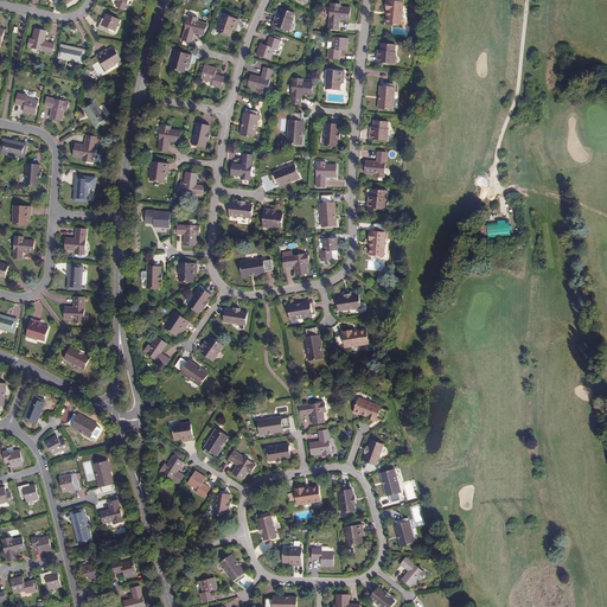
[(398,0),(385,0),(385,10),(388,10),(388,16),(385,14),(385,24),(400,25),(402,1),(400,1),(398,0)]
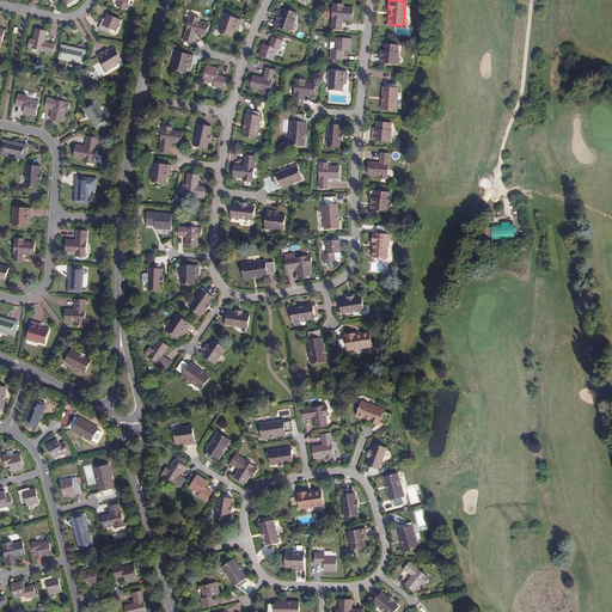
[(342,4),(334,2),(331,28),(340,29),(341,19),(352,19),(353,7),(342,6),(342,4)]
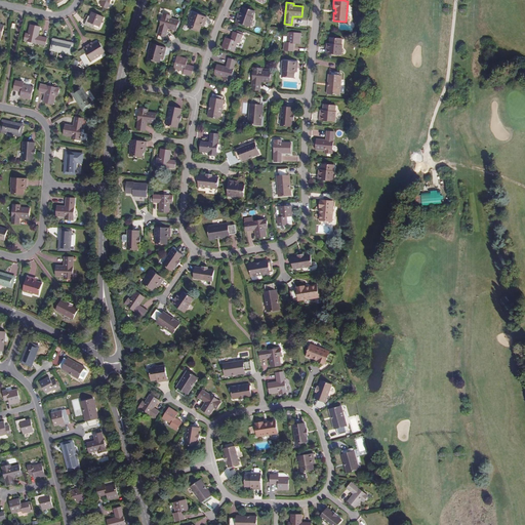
[(254,10),(242,6),(240,12),(238,11),(235,21),(249,26),(253,16),(252,16),(254,10)]
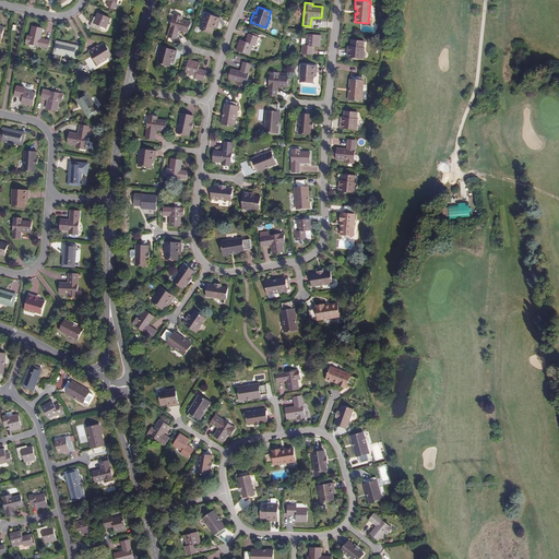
[(221,18),(204,11),(201,21),(202,21),(199,28),(212,33),(214,27),(216,28),(221,18)]
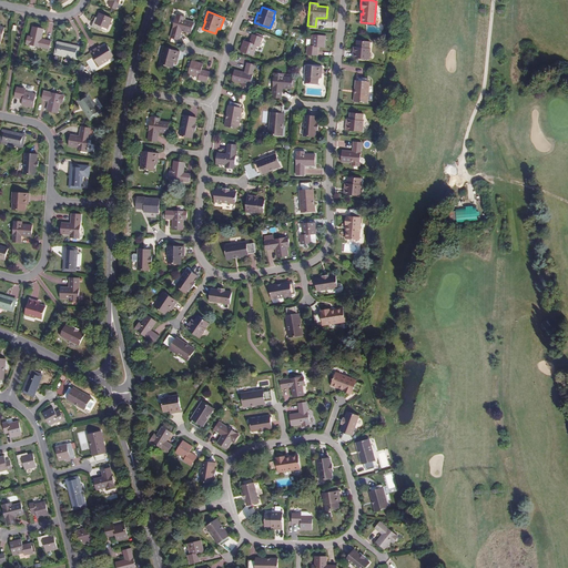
[(97,17),(94,17),(91,26),(99,29),(101,26),(107,29),(111,18),(99,12),(97,17)]
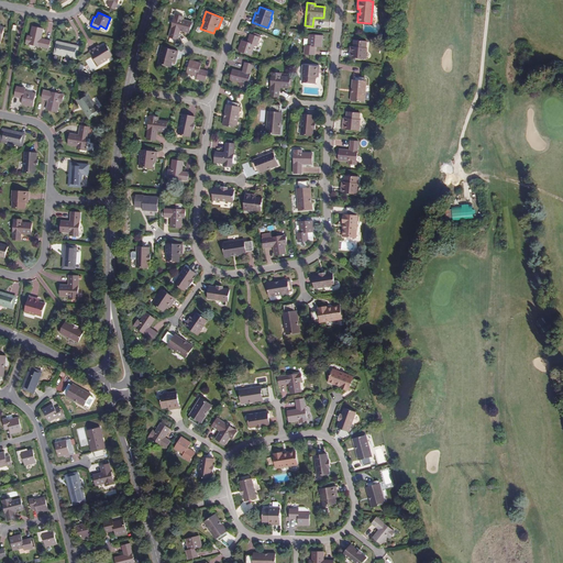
[(183,15),(175,13),(168,35),(176,39),(179,29),(189,32),(192,21),(183,18),(183,15)]
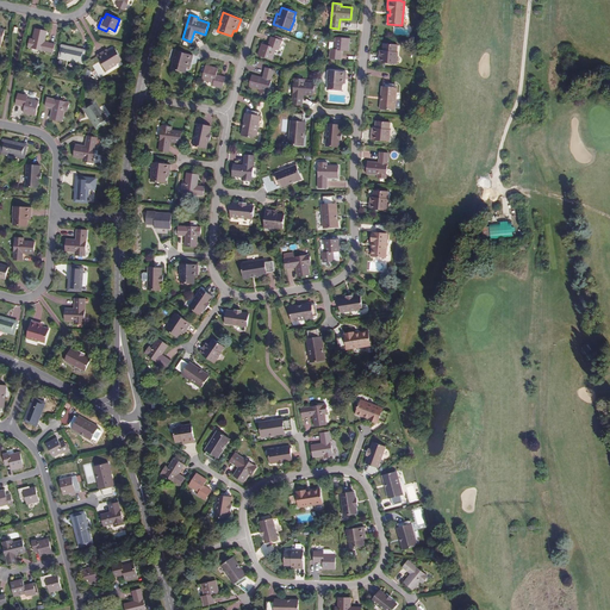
[(32,38),(29,38),(27,47),(53,53),(55,44),(44,42),(47,30),(35,27),(32,38)]
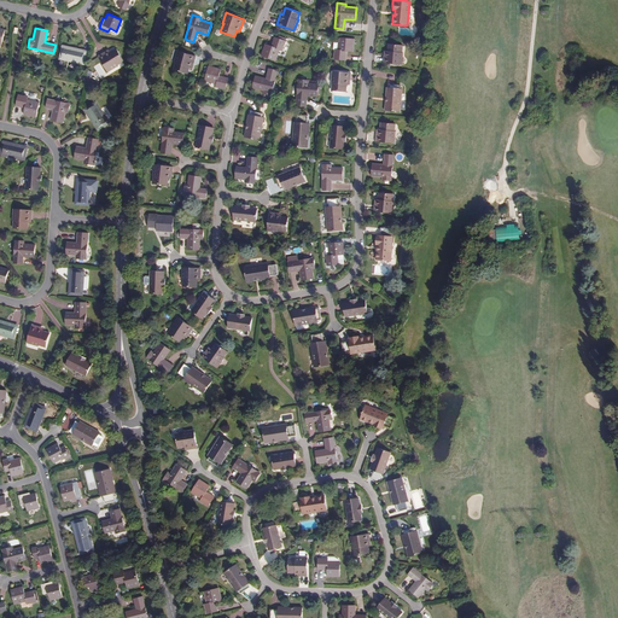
[(285,41),(274,36),(270,46),(266,44),(261,56),(275,60),(279,48),(281,50),(285,41)]
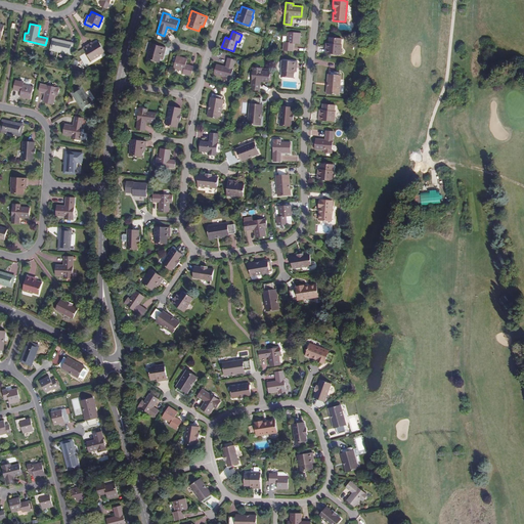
[(300,33),(287,31),(287,42),(284,42),(282,49),(293,50),(293,43),(299,43),(300,33)]
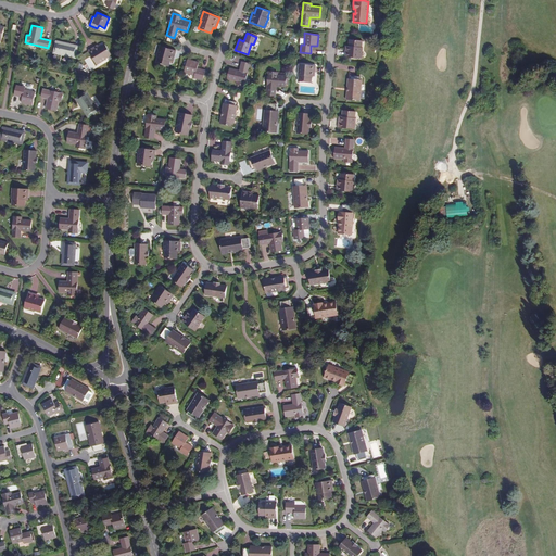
[(363,40),(349,39),(349,46),(345,46),(344,55),(362,58),(363,47),(362,47),(363,40)]
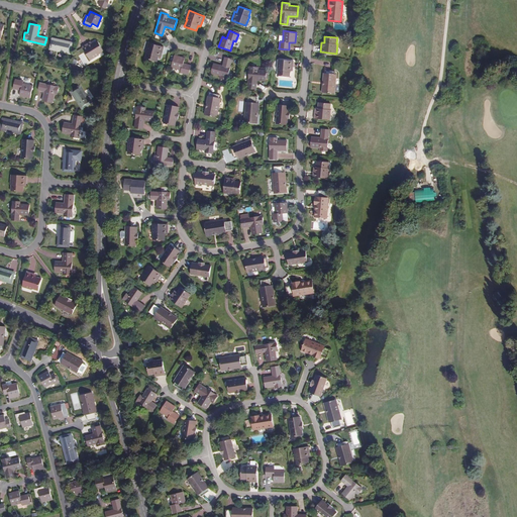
[(71,42),(53,38),(49,48),(69,53),(71,42)]
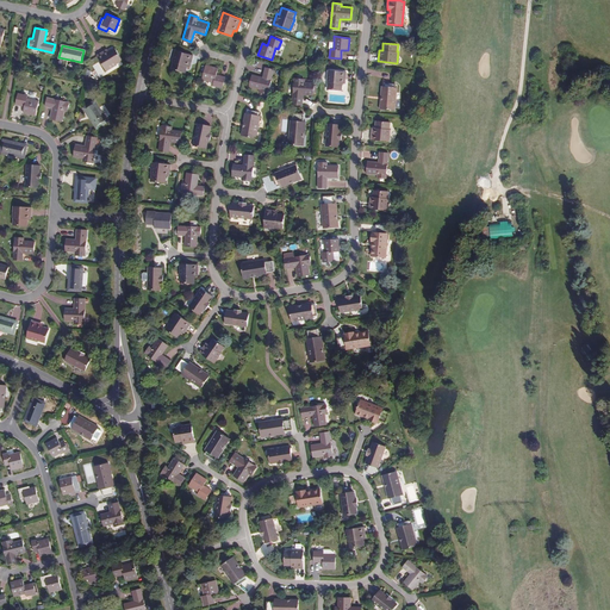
[(106,49),(97,55),(106,70),(116,66),(114,64),(122,60),(113,48),(107,51),(106,49)]
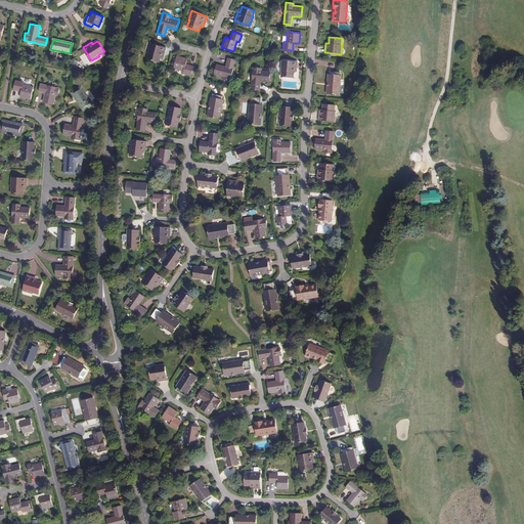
[(166,47),(150,42),(148,51),(148,52),(146,58),(159,61),(161,55),(163,56),(166,47)]
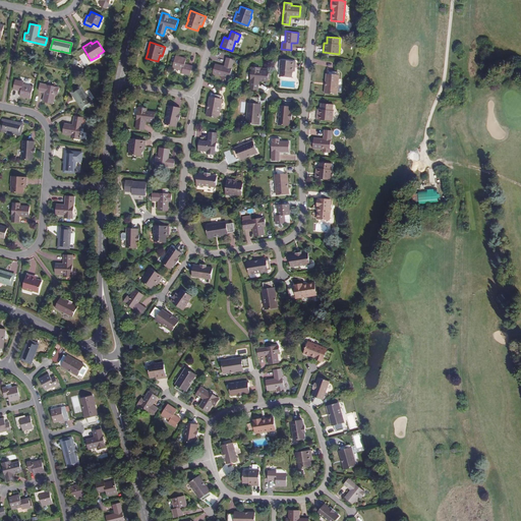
[(186,58),(176,55),(172,68),(183,70),(182,73),(190,75),(192,66),(184,64),(186,58)]
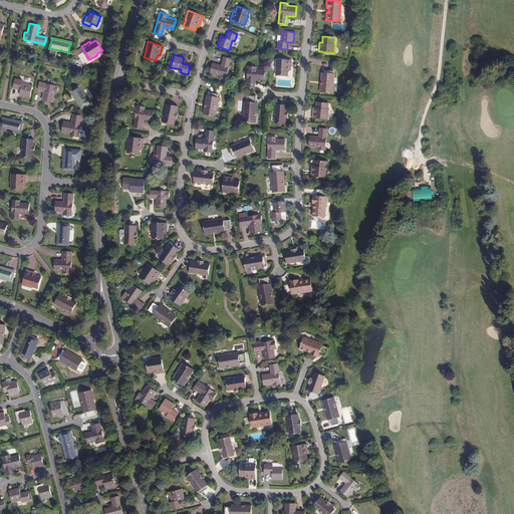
[(231,58),(224,56),(221,65),(212,62),(210,72),(219,75),(218,77),(225,79),(231,58)]
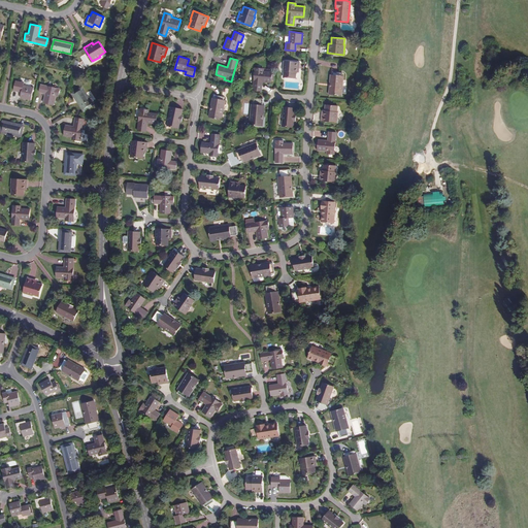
[(299,62),(284,60),(283,70),(284,70),(283,76),(295,77),(295,71),(298,72),(299,62)]
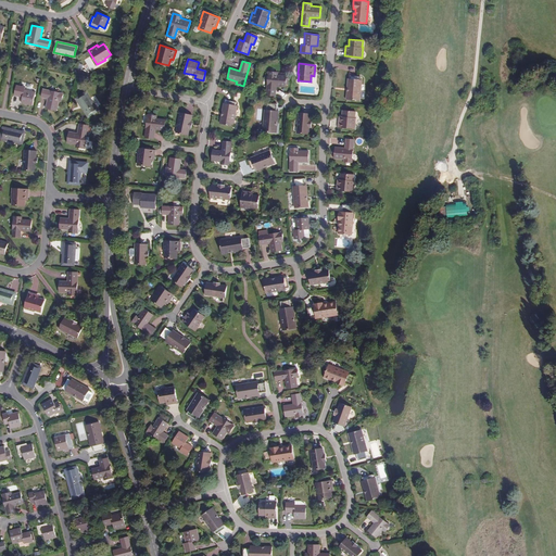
[(276,72),(268,71),(266,93),(274,95),(275,85),(285,86),(286,75),(276,74),(276,72)]
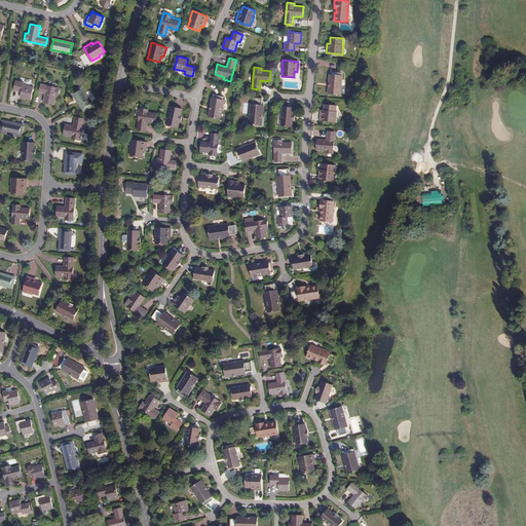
[(329,86),(328,86),(327,94),(340,95),(342,75),(340,75),(340,72),(331,71),(330,74),(329,86)]
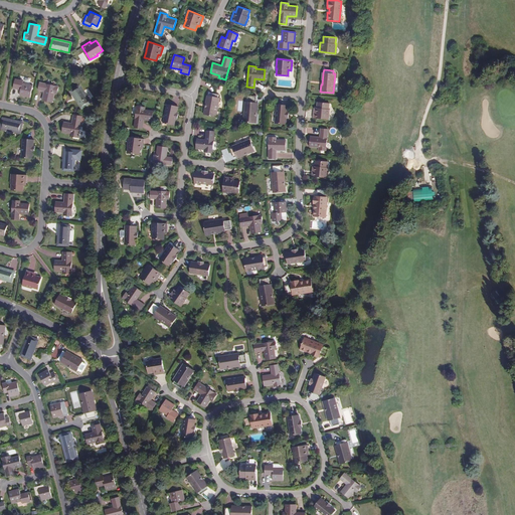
[(24,80),(16,78),(14,88),(22,90),(20,95),(30,97),(33,84),(23,82),(24,80)]
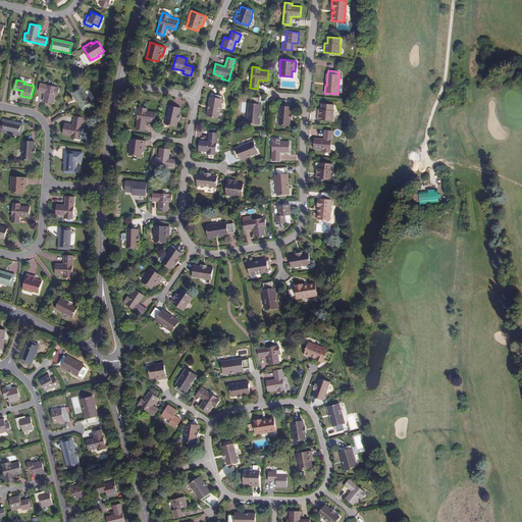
[(58,86),(40,82),(38,90),(44,91),(42,101),(52,103),(54,94),(57,94),(58,86)]
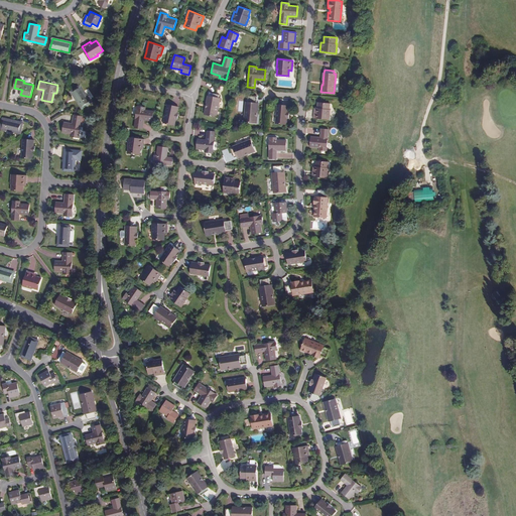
[(90,102),(80,86),(72,91),(82,107),(90,102)]
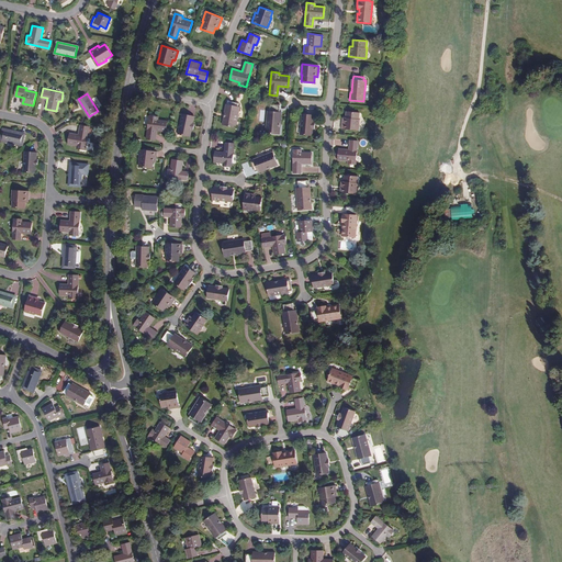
[(225,117),(223,116),(222,124),(235,127),(239,107),(237,105),(238,103),(228,101),(227,103),(225,117)]
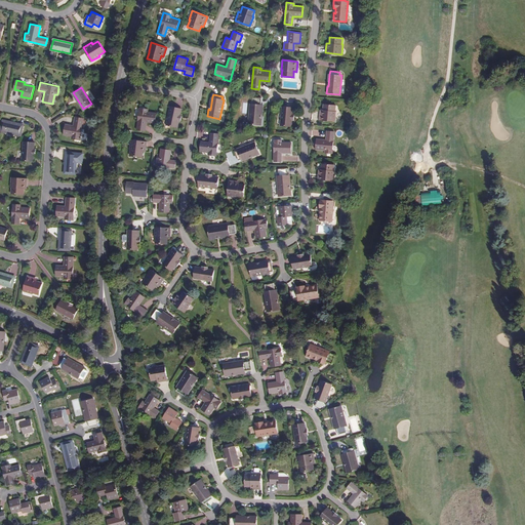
[(259,118),(260,105),(260,97),(251,96),(251,104),(249,104),(247,123),(260,125),(260,118),(259,118)]
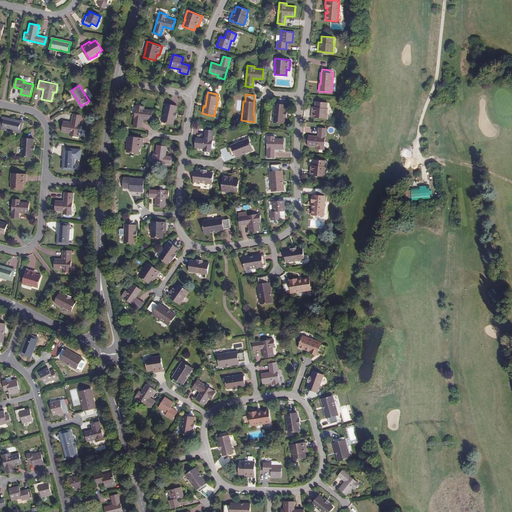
[(327,102),(315,101),(314,107),(312,107),(311,117),(327,118),(328,108),(327,108),(327,102)]
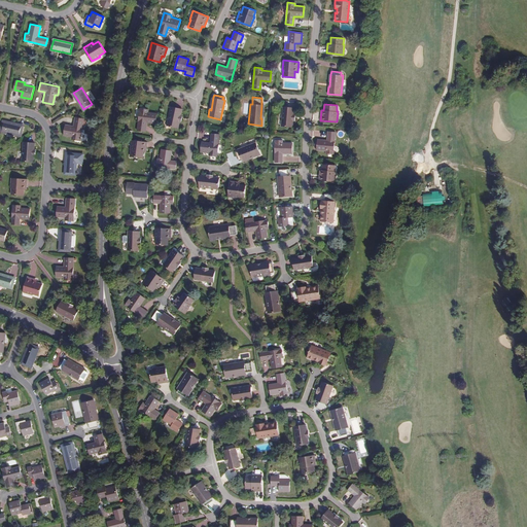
[(179,121),(180,121),(181,115),(180,115),(182,109),(171,106),(167,126),(178,128),(179,121)]
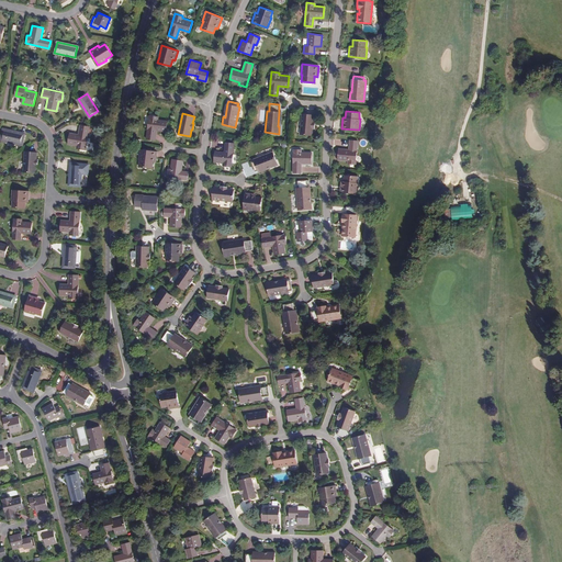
[(313,128),(314,122),(314,115),(302,114),(300,134),(313,135),(313,128)]
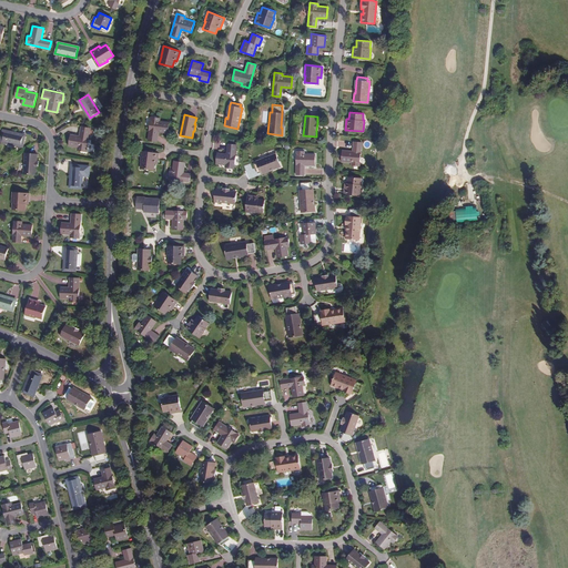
[(159,118),(150,117),(146,140),(155,141),(156,132),(166,133),(169,122),(159,121),(159,118)]
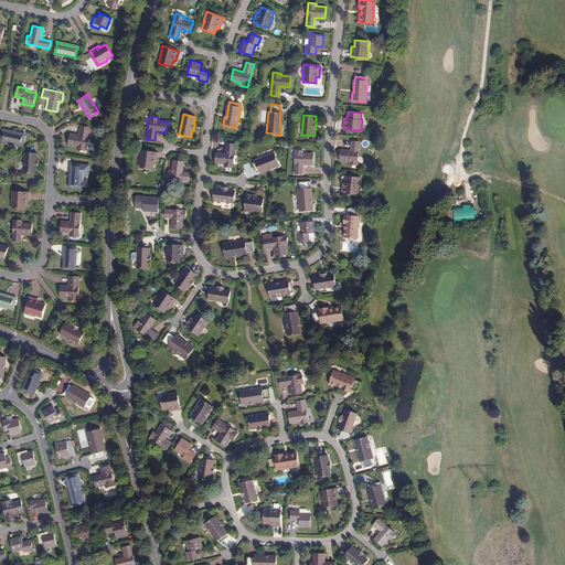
[(89,127),(82,126),(80,135),(70,132),(67,144),(77,146),(77,149),(85,150),(89,127)]
